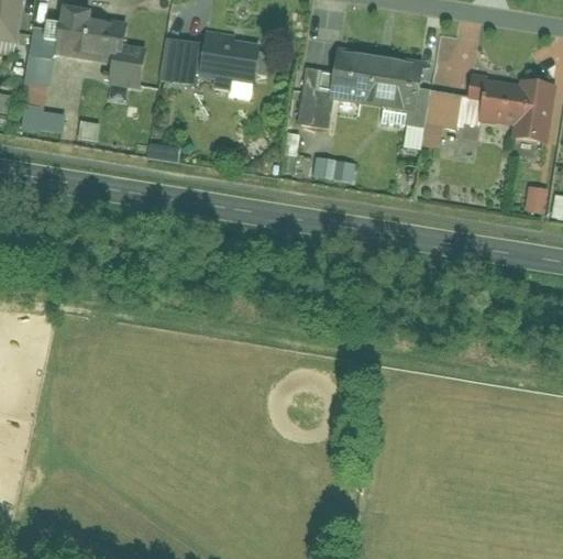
[(0,0),(0,40),(14,43),(21,0),(0,0)]
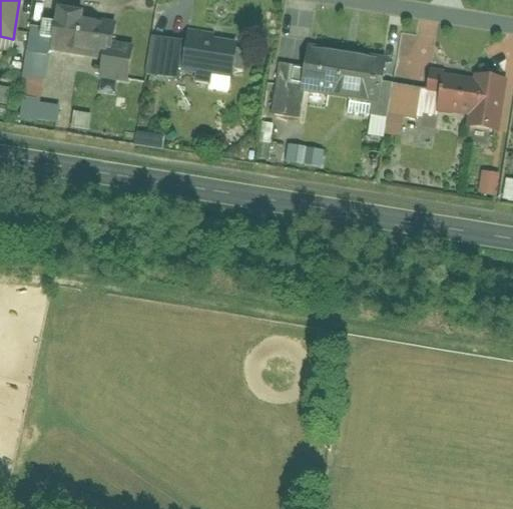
[(113,21),(82,16),(83,8),(53,3),(46,47),(108,57),(113,21)]
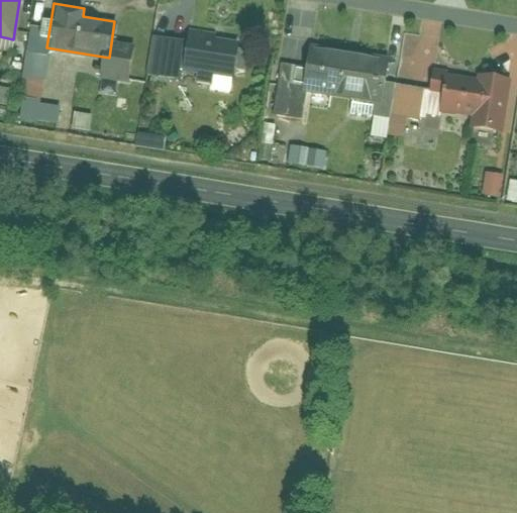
[(188,28),(181,70),(232,78),(238,39),(216,36),(217,32),(188,28)]
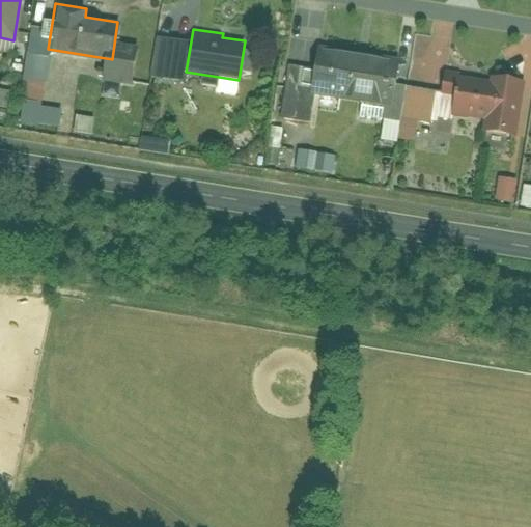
[(318,45),(310,91),(390,105),(398,58),(318,45)]
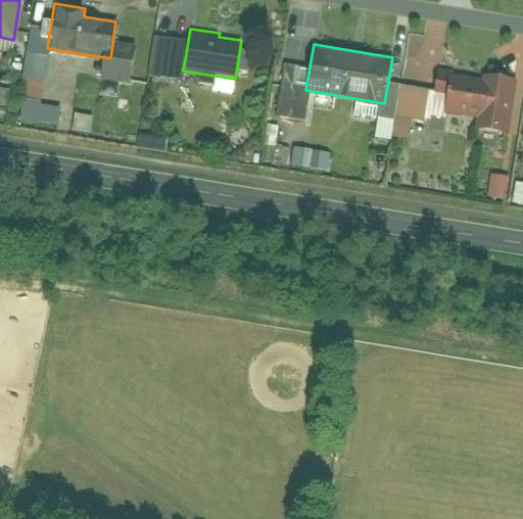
[(450,76),(444,112),(475,118),(473,127),(506,132),(516,79),(482,73),(480,81),(450,76)]
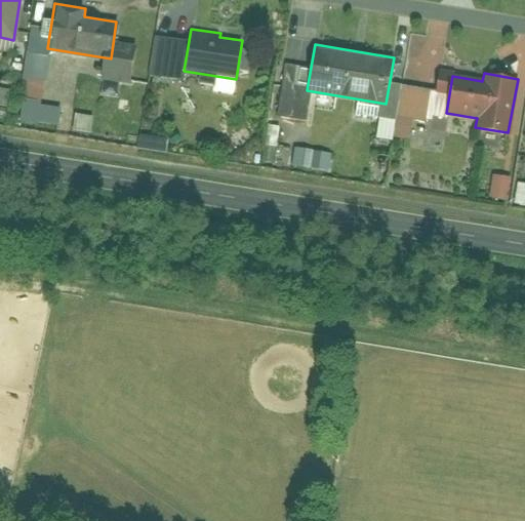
[(295,165),(331,169),(333,152),(297,148),(295,165)]
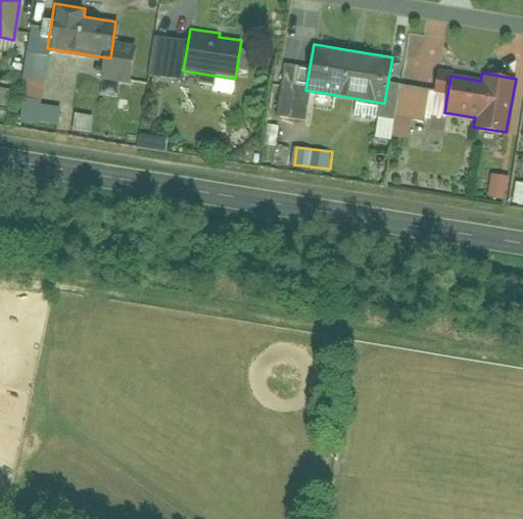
[(492,173),(491,197),(510,198),(511,174),(492,173)]
